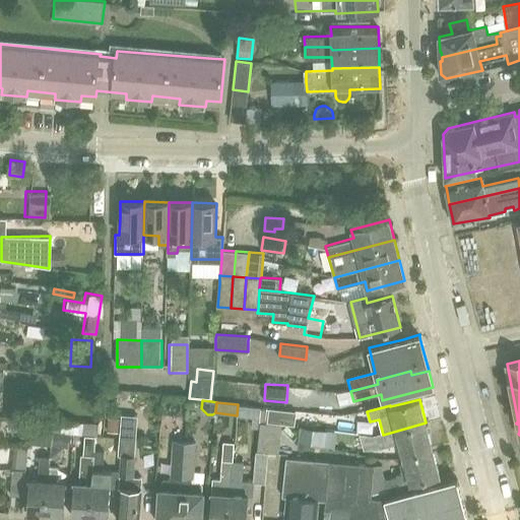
[(261,406),(252,405),(238,404),(237,415),(253,417),(252,427),(258,428),(259,419),(261,406)]
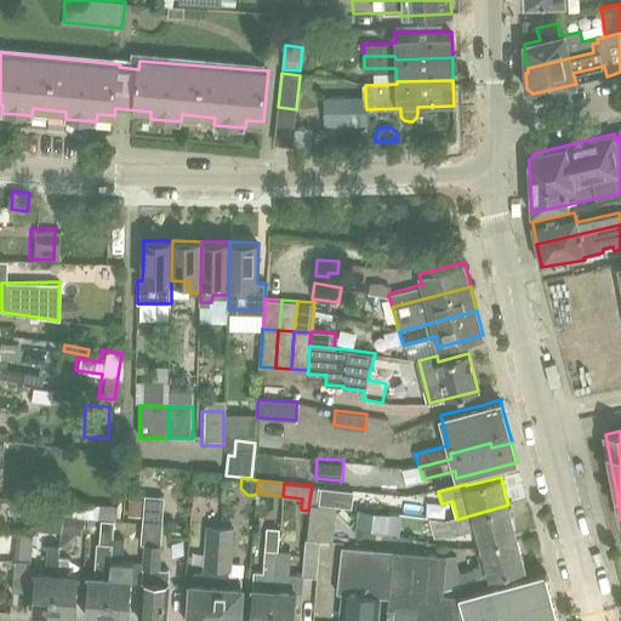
[(309,501),(352,507),(354,490),(312,485),(309,501)]
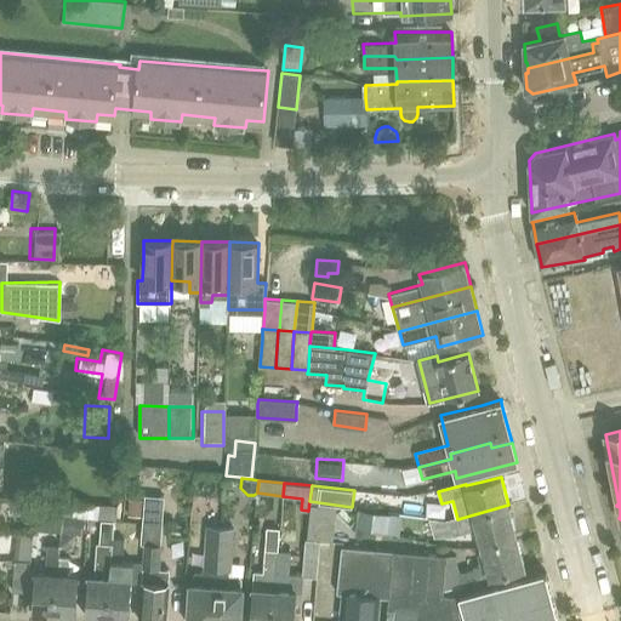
[(144,545),(141,600),(140,620),(158,620),(165,620),(169,571),(159,571),(165,497),(143,496),(140,545),(144,545)]
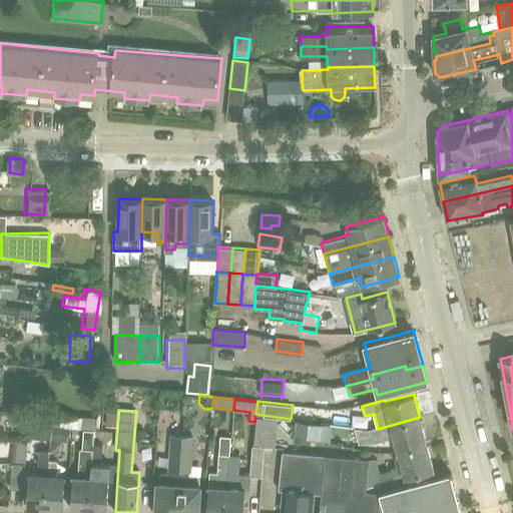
[(97,417),(66,414),(65,426),(96,429),(97,417)]
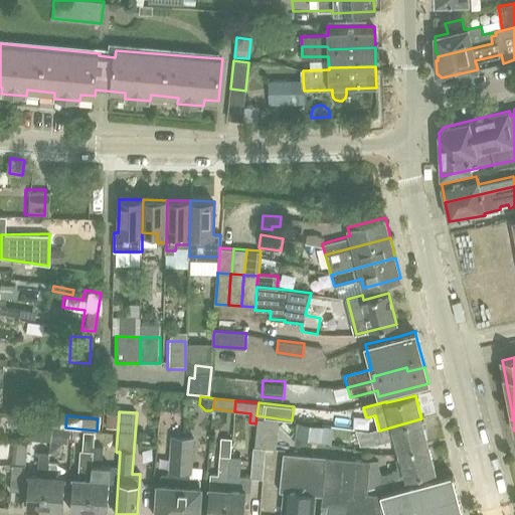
[(399,451),(427,443),(421,418),(393,426),(379,431),(370,433),(356,432),(360,447),(374,447),(397,441),(399,451)]
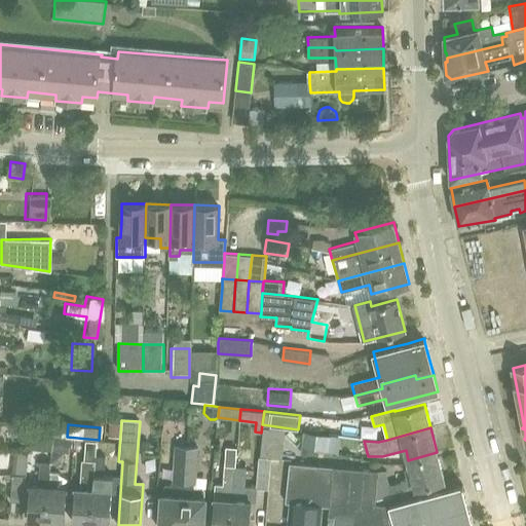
[(263,428),(260,455),(282,457),(285,430),(263,428)]
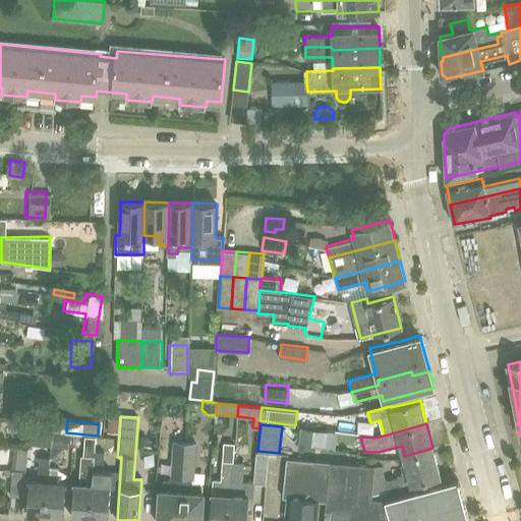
[(299,442),(324,447),(327,431),(301,426),(299,442)]
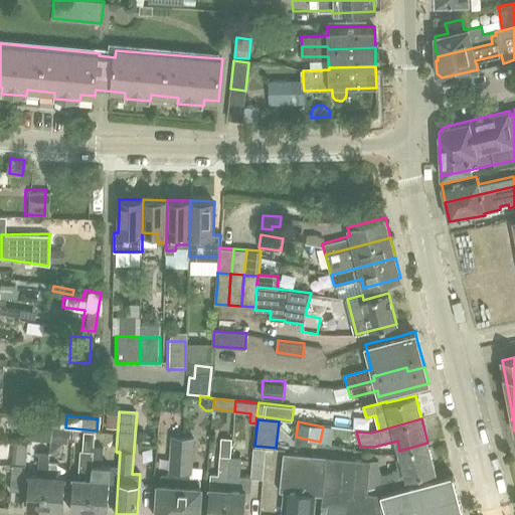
[(69,428),(52,426),(51,440),(68,442),(69,428)]
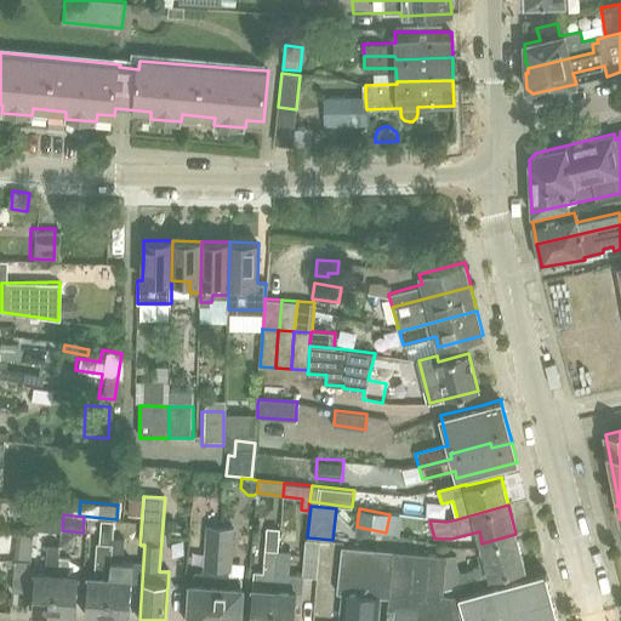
[(53,516),(52,531),(61,531),(62,517),(53,516)]
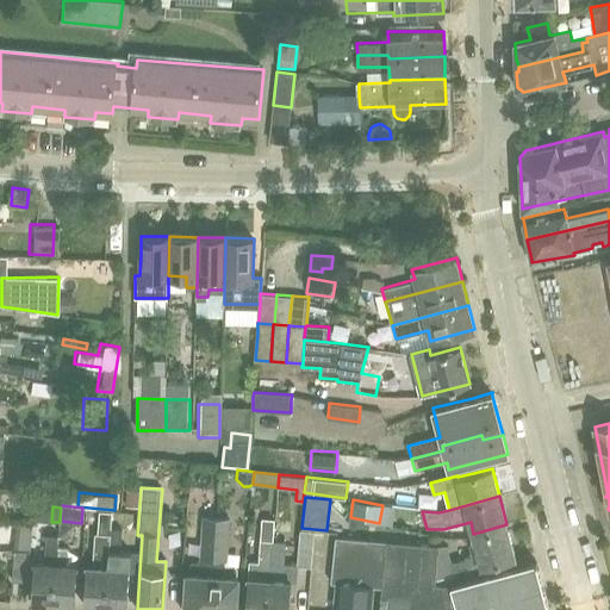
[(109,554),(111,535),(111,529),(112,510),(100,510),(98,534),(95,534),(93,566),(87,565),(85,586),(83,604),(105,607),(109,554)]
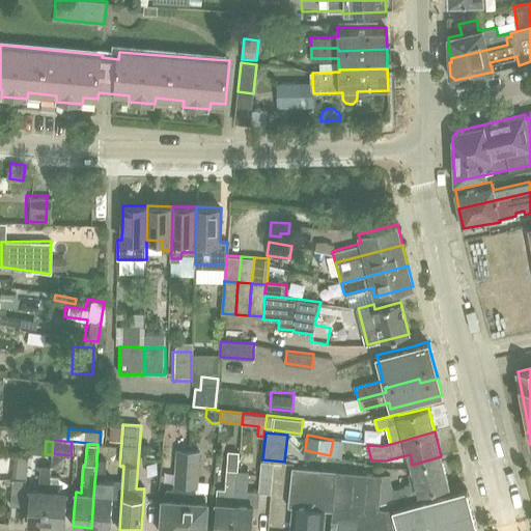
[(160,530),(183,530),(189,450),(177,449),(177,463),(175,490),(167,488),(164,491),(164,499),(162,499),(160,530)]
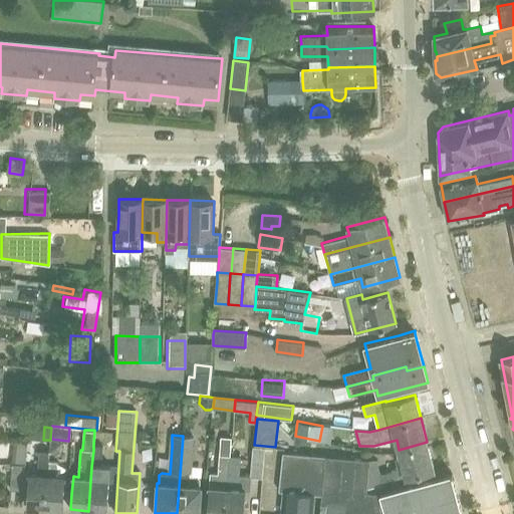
[(177,513),(199,513),(202,478),(190,477),(193,437),(183,436),(177,513)]
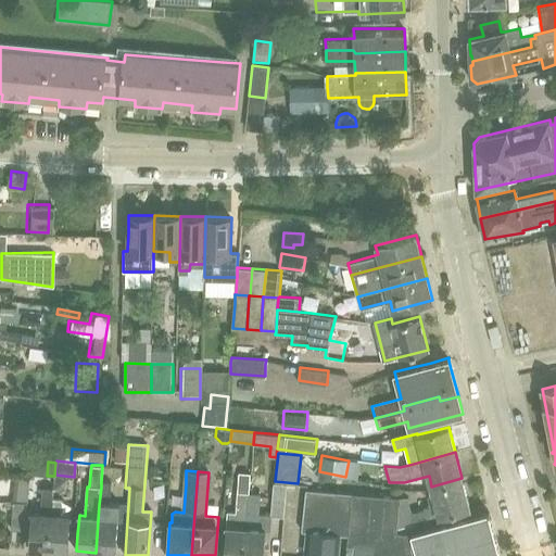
[(15,477),(13,502),(28,503),(30,478),(15,477)]
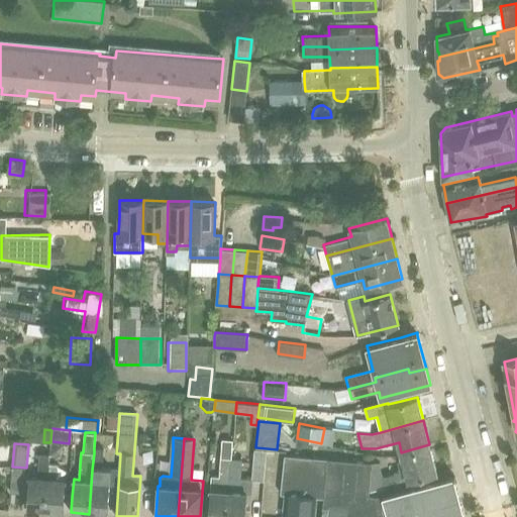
[(386,486),(421,477),(437,473),(430,448),(429,444),(401,452),(405,469),(395,472),(390,474),(383,476),(386,486)]
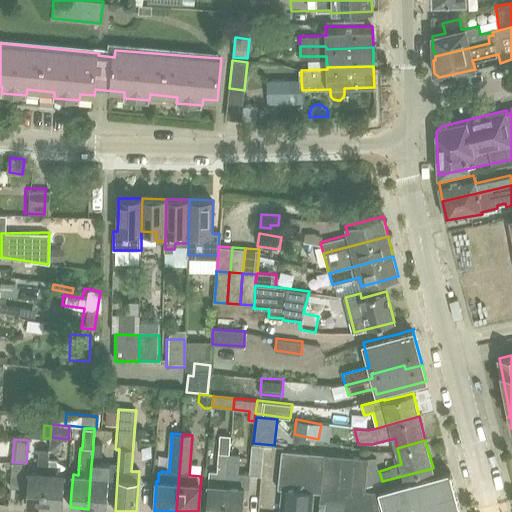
[(93,444),(93,449),(91,465),(88,509),(106,510),(107,494),(109,477),(110,464),(102,463),(103,445),(93,444)]
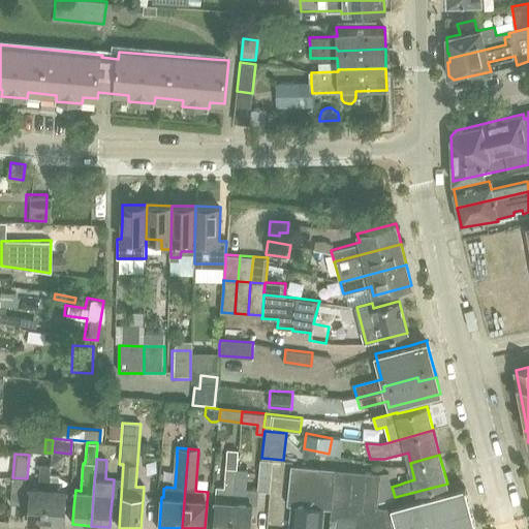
[(27,521),(45,523),(50,473),(50,464),(40,463),(39,487),(30,486),(27,521)]
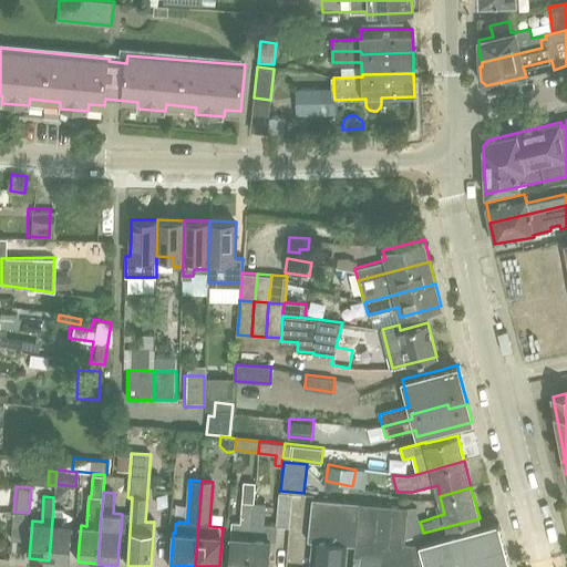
[(343,566),(344,565),(347,544),(354,545),(356,540),(358,503),(312,500),(308,540),(312,542),(310,562),(309,566),(343,566)]
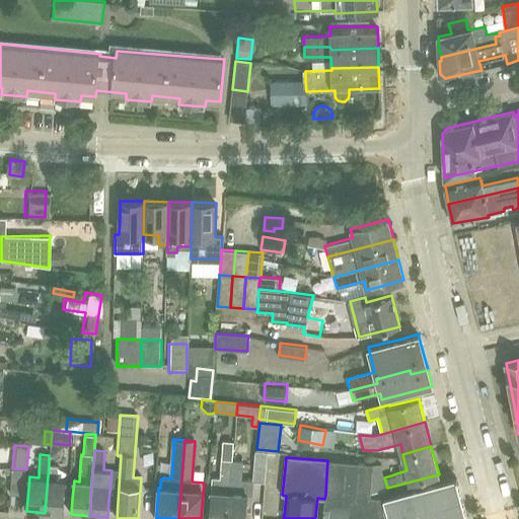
[(228,518),(231,480),(233,459),(221,458),(220,477),(212,476),(211,493),(210,509),(209,518),(228,518)]
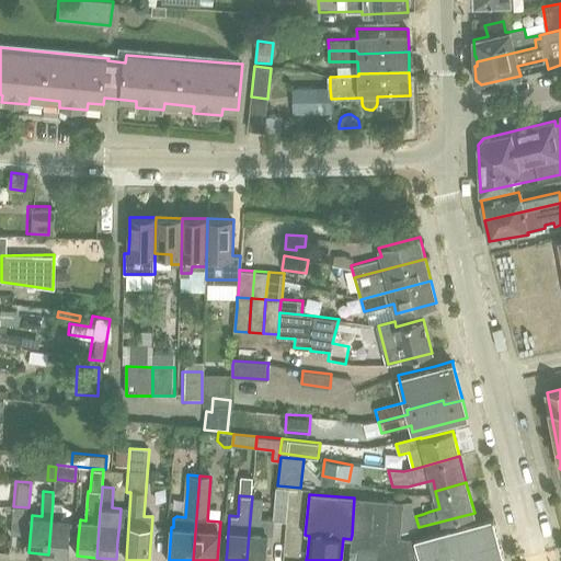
[(263,497),(252,496),(250,519),(247,560),(265,560),(266,552),(268,521),(262,519),(263,497)]
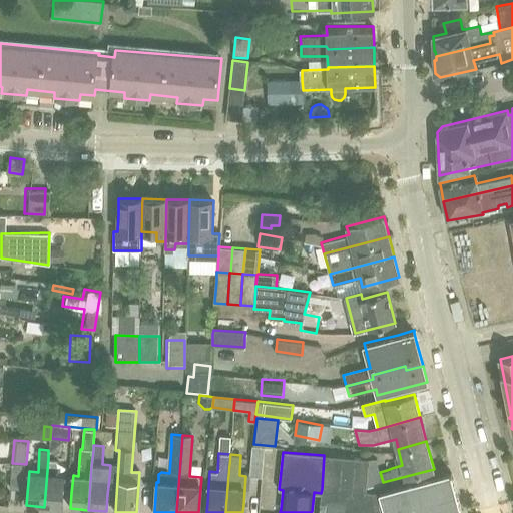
[(366,487),(368,469),(369,459),(324,455),(322,489),(333,490),(338,490),(337,501),(345,501),(343,512),(363,512),(366,491),(366,487)]
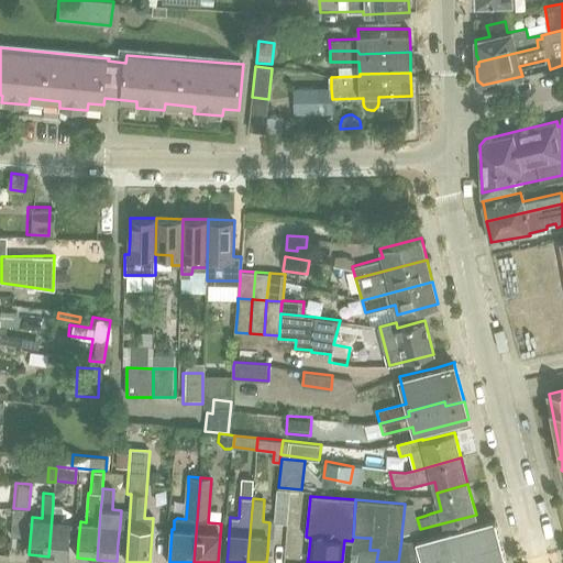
[(53,504),(48,556),(68,558),(72,520),(62,519),(63,505),(53,504)]
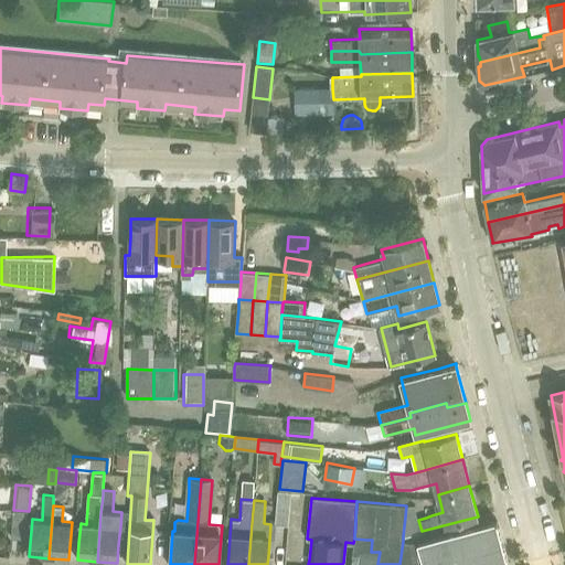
[(27,539),(29,511),(13,510),(11,537),(27,539)]
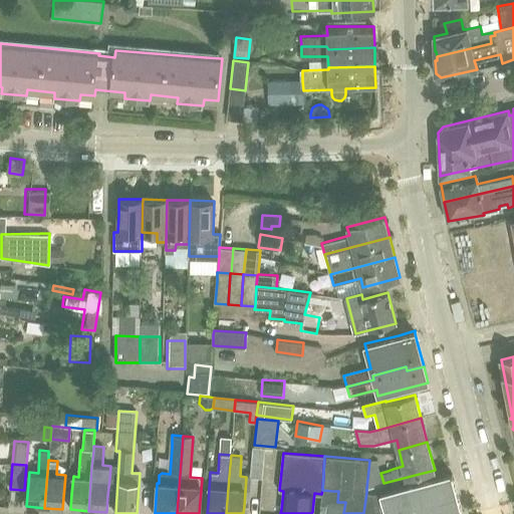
[(453,475),(452,473),(437,478),(380,494),(386,513),(457,494),(454,481),(453,475)]
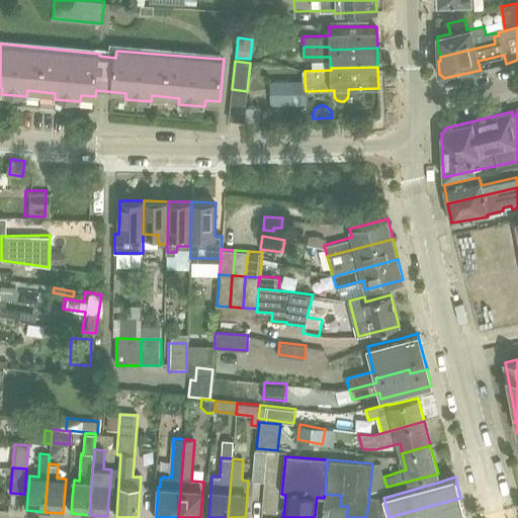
[(322,517),(334,517),(336,495),(325,494),(324,498),(322,517)]
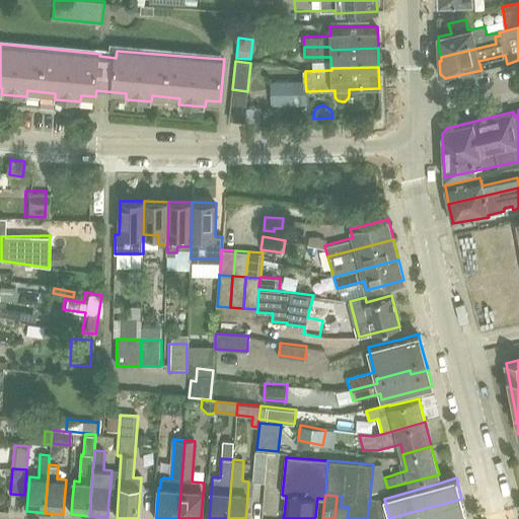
[(342,496),(337,496),(335,518),(347,518),(349,507),(341,507),(342,496)]
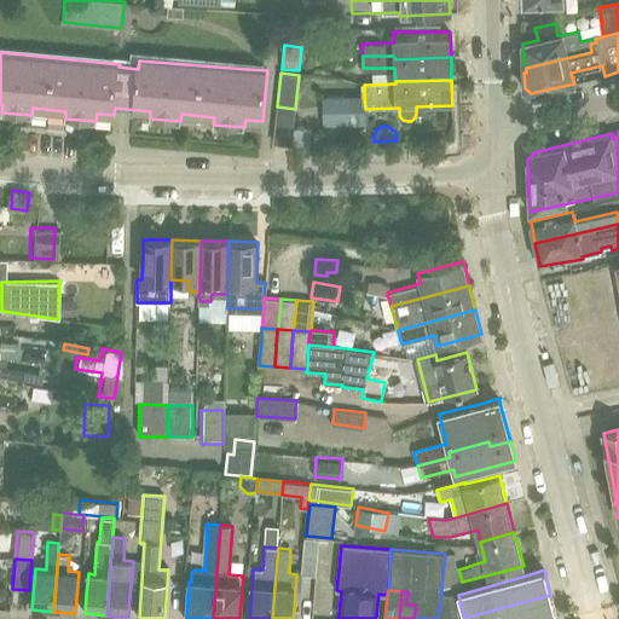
[(438,618),(554,618),(557,618),(550,595),(464,618),(461,618),(458,618),(453,594),(441,593),(438,618)]
